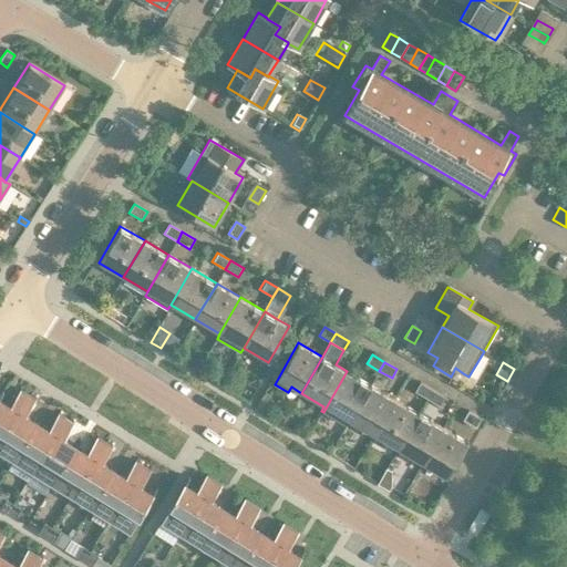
[(323,412),(322,413),(347,426),(350,422),(371,385),(347,371),(323,412)]
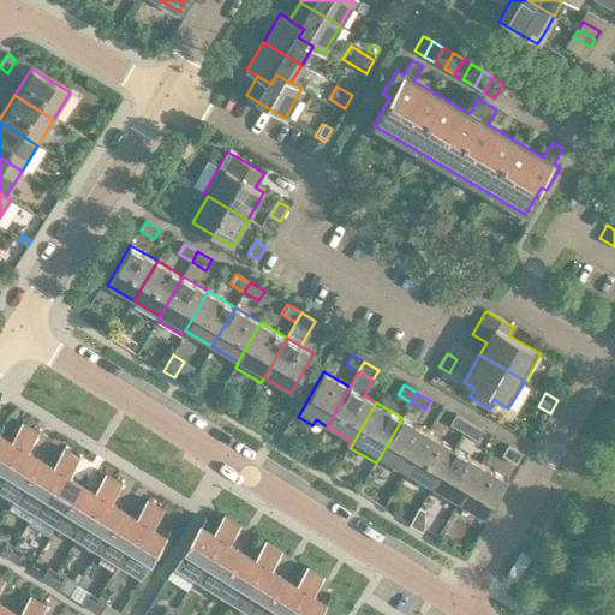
[(464,433),(470,423),(457,416),(451,425),(464,433)]
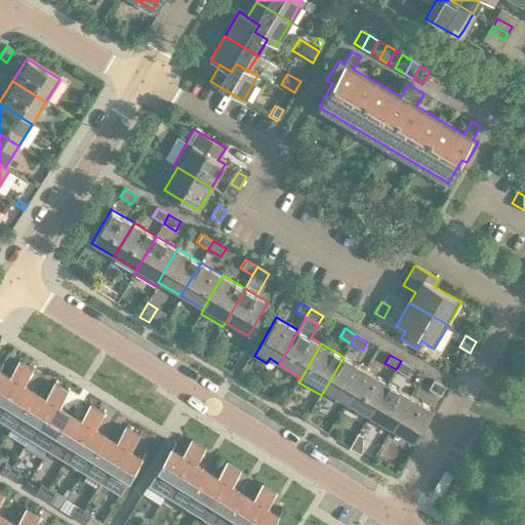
[(344,357),(324,391),(346,403),(366,369),(344,357)]
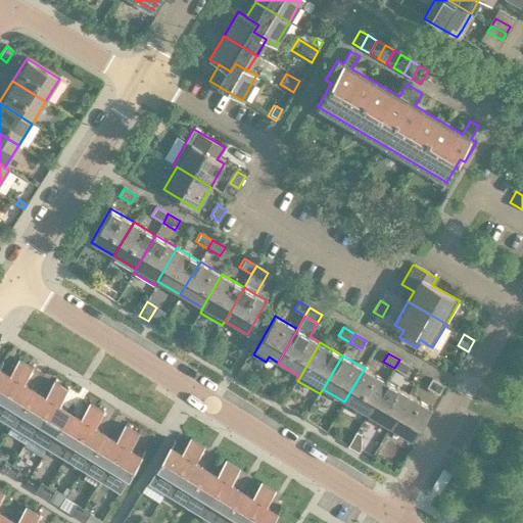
[(0,403),(0,416),(11,424),(12,424),(33,390),(21,384),(32,368),(17,359),(11,369),(19,373),(0,403)]
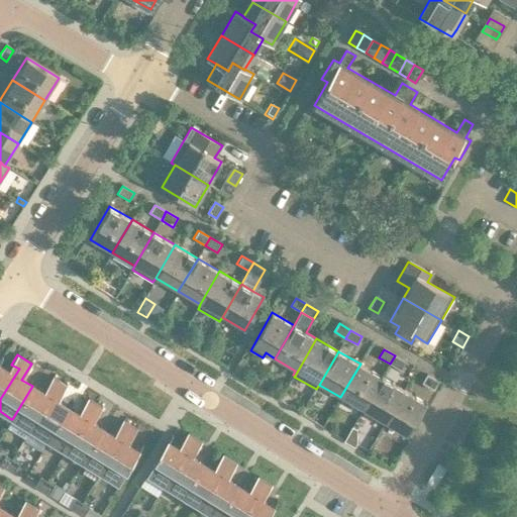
[(395,355),(390,364),(401,371),(406,363),(395,355)]
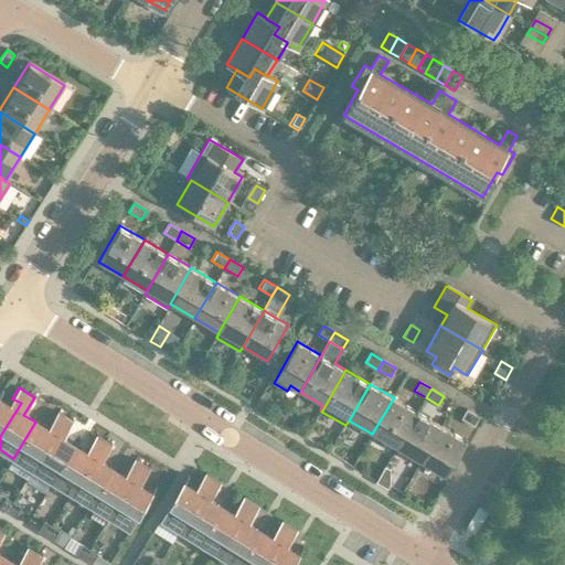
[(396,448),(417,412),(394,397),(372,434),(396,448)]
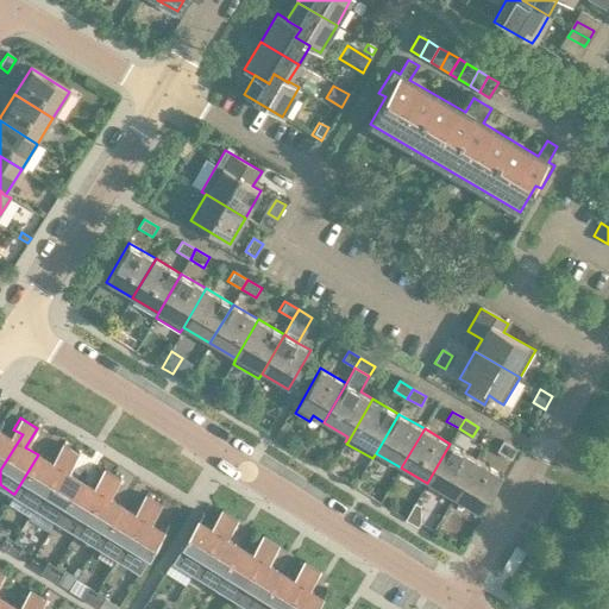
[(0,431),(0,470),(23,434),(13,429),(10,437),(0,431)]
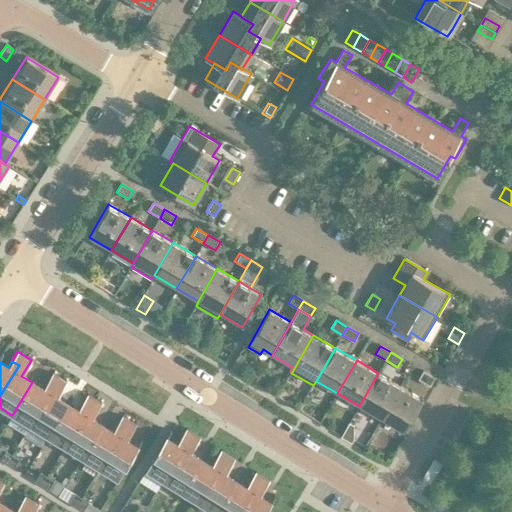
[(430,386),(435,378),(424,371),(419,379),(430,386)]
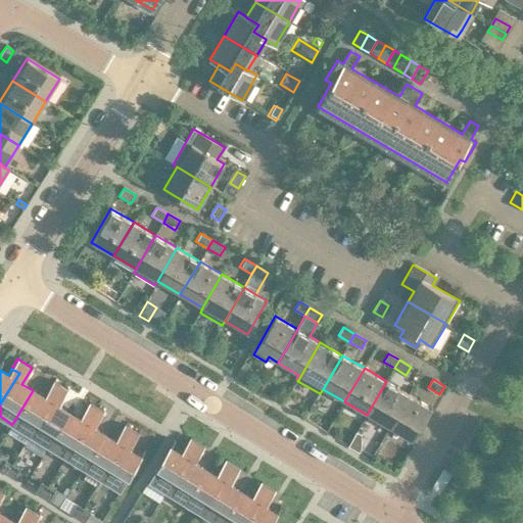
[(30,435),(47,445),(67,412),(57,406),(67,389),(53,381),(47,390),(54,394),(30,435)]
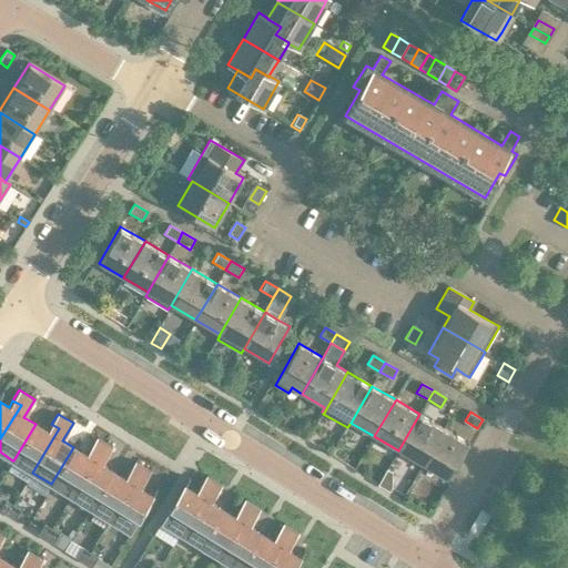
[(423,465),(445,428),(419,414),(398,450),(423,465)]
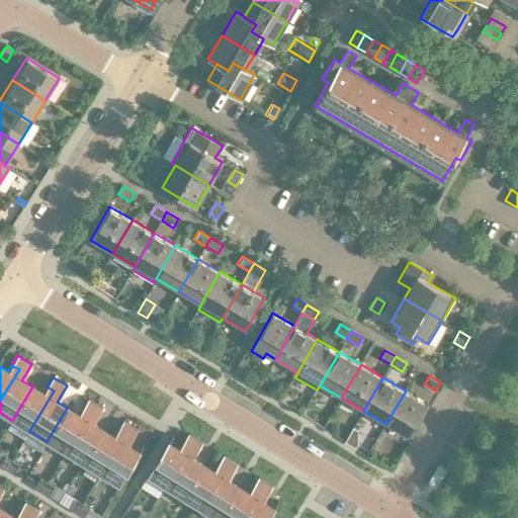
[(12,420),(29,431),(54,391),(47,386),(42,394),(32,386),(12,420)]
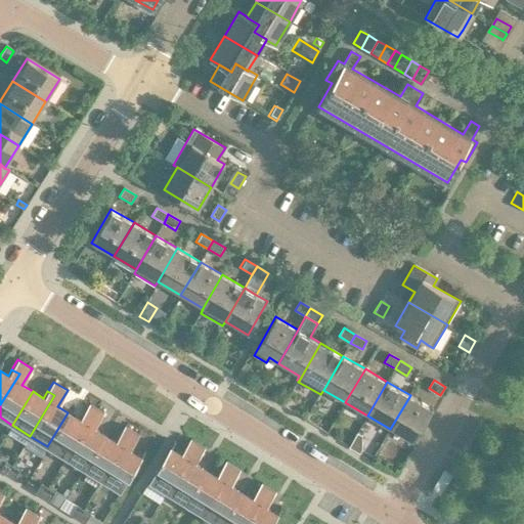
[(417,444),(418,443),(422,436),(418,434),(433,408),(410,395),(390,429),(417,443),(417,444)]
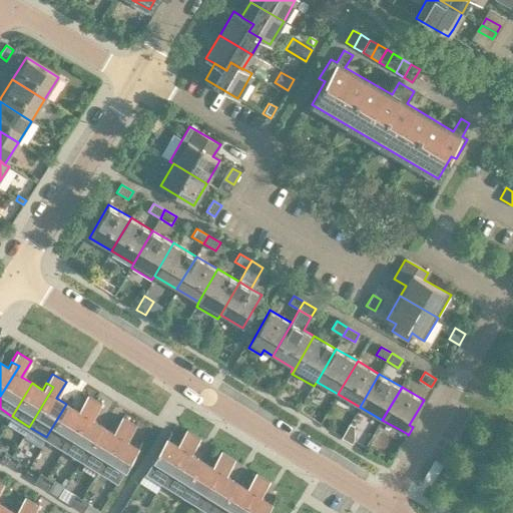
[(64,448),(81,458),(101,426),(90,419),(100,403),(87,395),(81,404),(88,408),(64,448)]
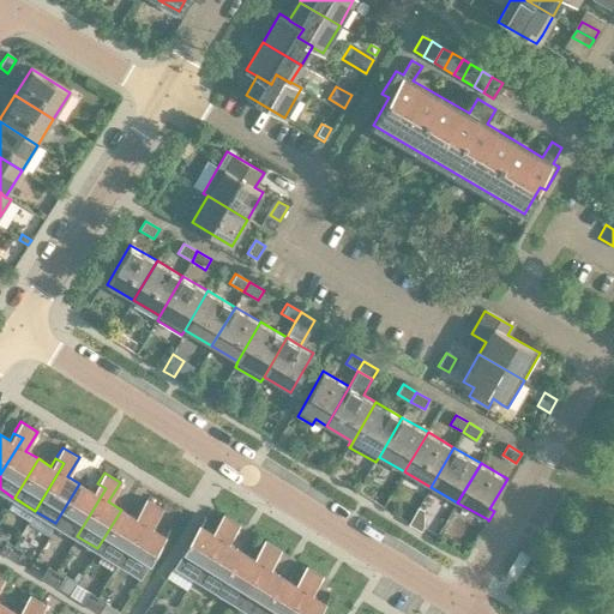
[(55,523),(77,536),(106,488),(97,483),(92,492),(79,483),(55,523)]
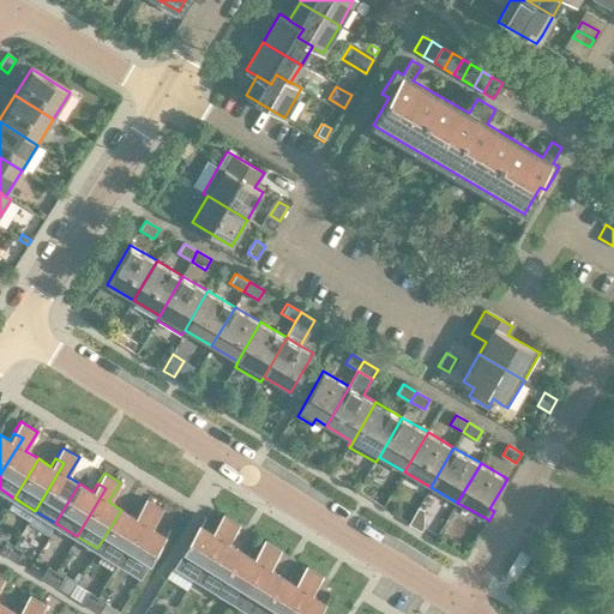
[(140,575),(163,536),(151,528),(163,509),(146,498),(139,510),(146,513),(119,561),(140,575)]
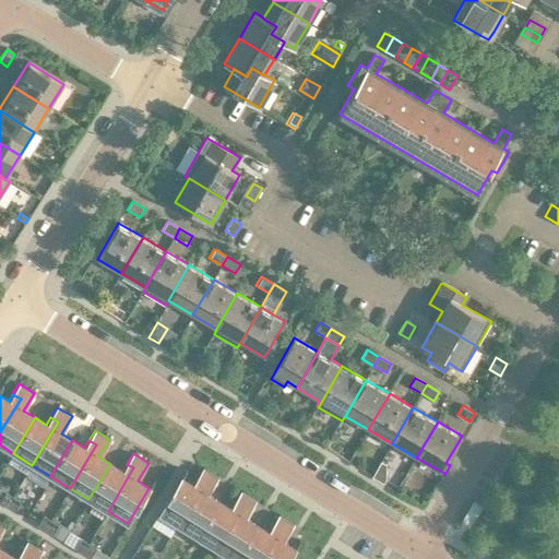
[(110,464),(88,499),(94,503),(90,511),(102,519),(106,510),(108,511),(133,467),(127,464),(122,471),(110,464)]
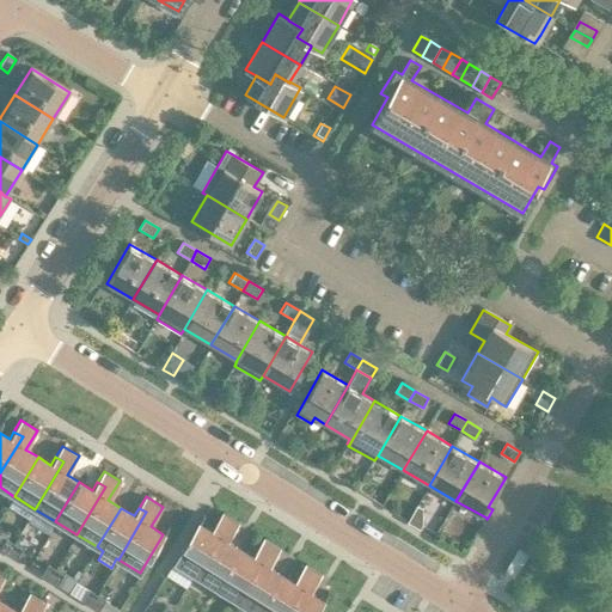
[(194,575),(214,588),(238,549),(226,540),(238,521),(221,512),(215,522),(222,527),(194,575)]
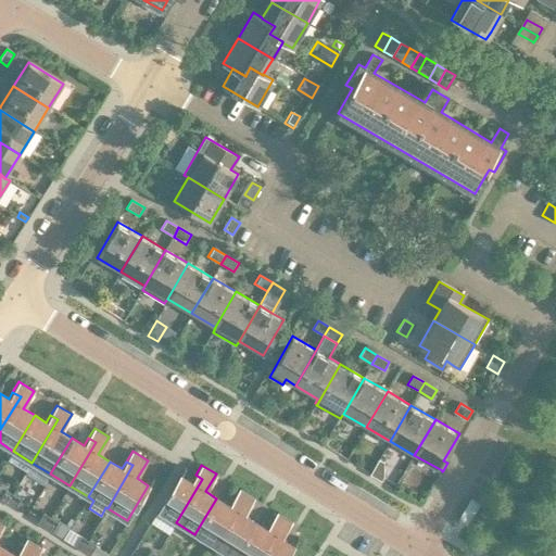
[(158,510),(176,522),(202,479),(196,475),(191,482),(179,475),(158,510)]
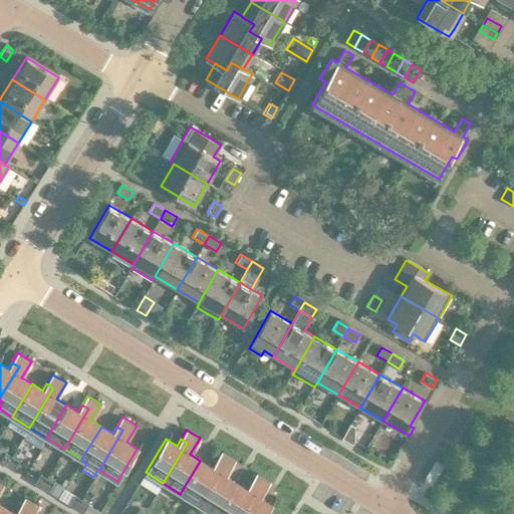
[(198,505),(212,513),(215,513),(235,483),(225,476),(235,460),(221,452),(216,461),(223,465),(198,505)]
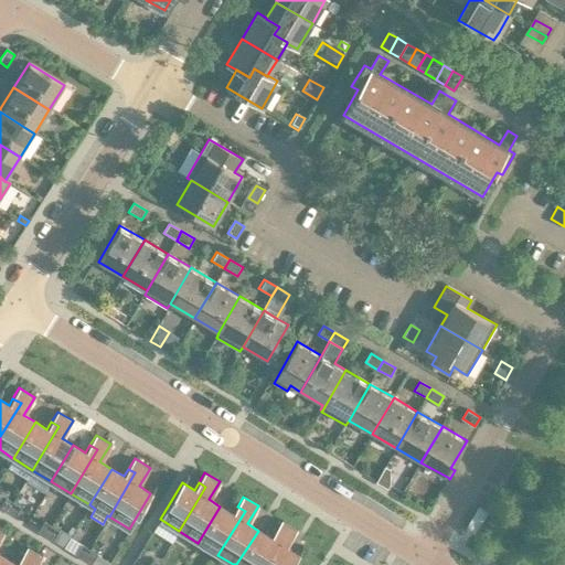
[(0,509),(6,513),(12,502),(6,498),(0,505),(0,509)]
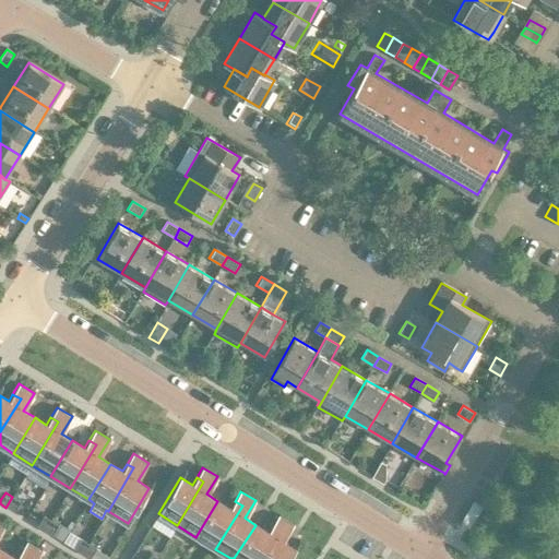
[(12,497),(6,508),(14,512),(20,502),(12,497)]
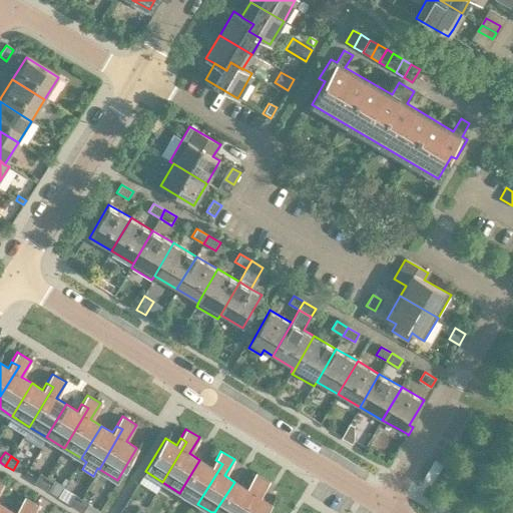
[(434,459),(422,479),(424,481),(429,483),(430,484),(442,464),(434,459)]
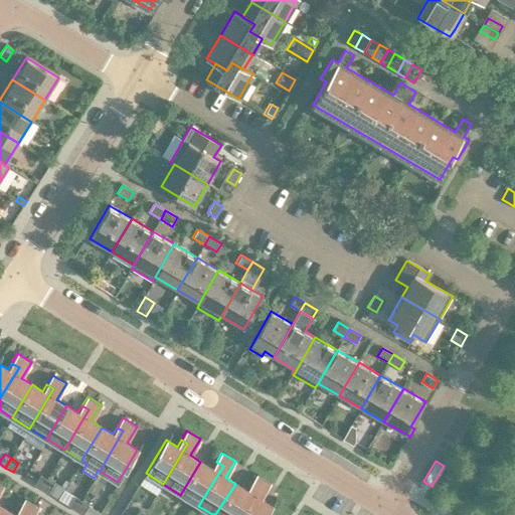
[(180,495),(198,506),(223,466),(216,462),(211,469),(200,462),(180,495)]
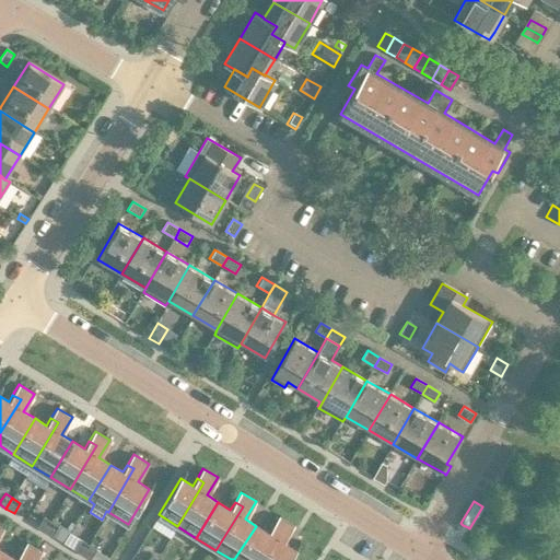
[(289,559),(295,550),(283,543),(294,525),(279,515),(272,525),(280,531),(261,559),(289,559)]
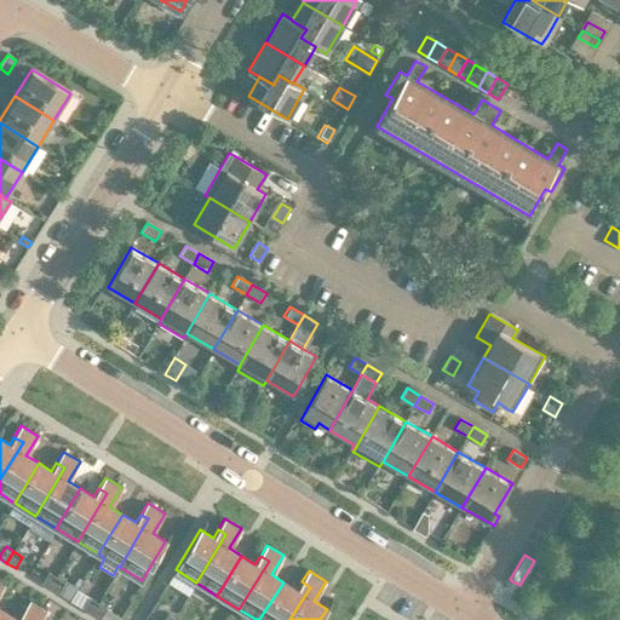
[(47,573),(41,584),(49,589),(56,578),(47,573)]
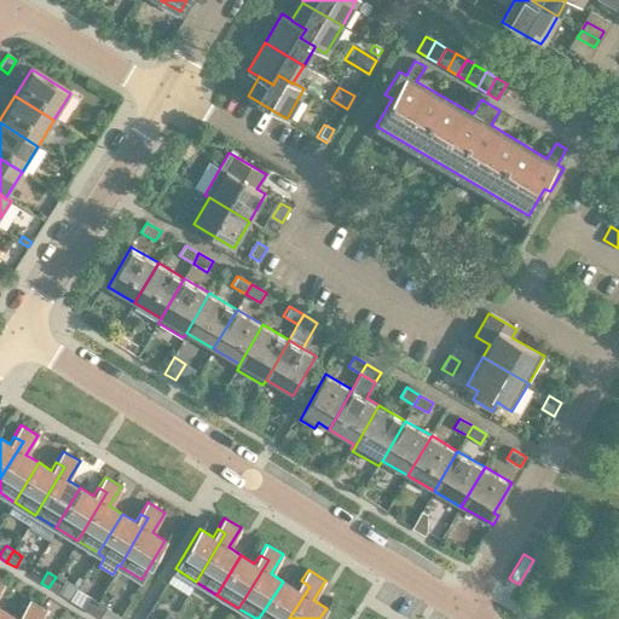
[(56,577),(48,588),(57,594),(64,582),(56,577)]
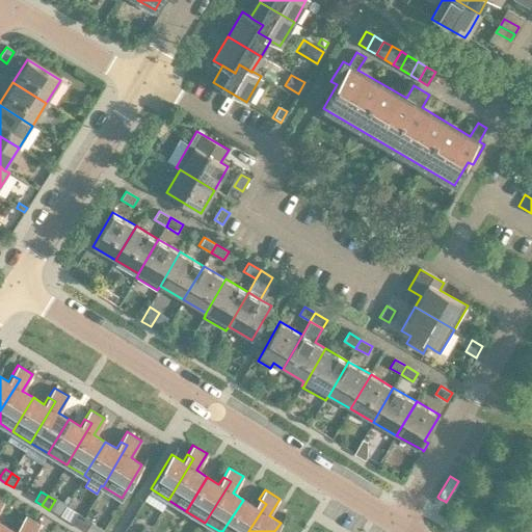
[(222,531),(248,531),(266,504),(259,499),(255,506),(243,500),(222,531)]
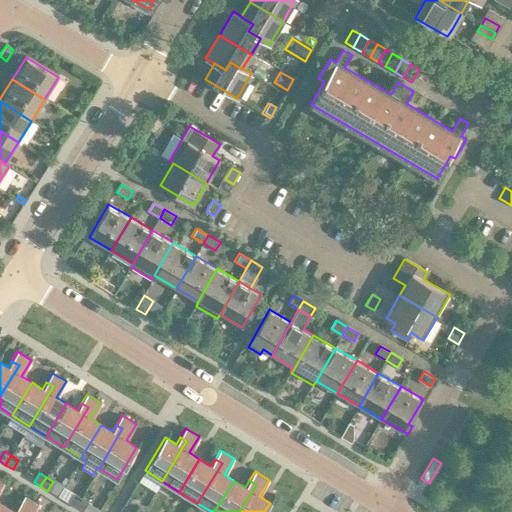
[(75,508),(80,498),(74,494),(68,504),(75,508)]
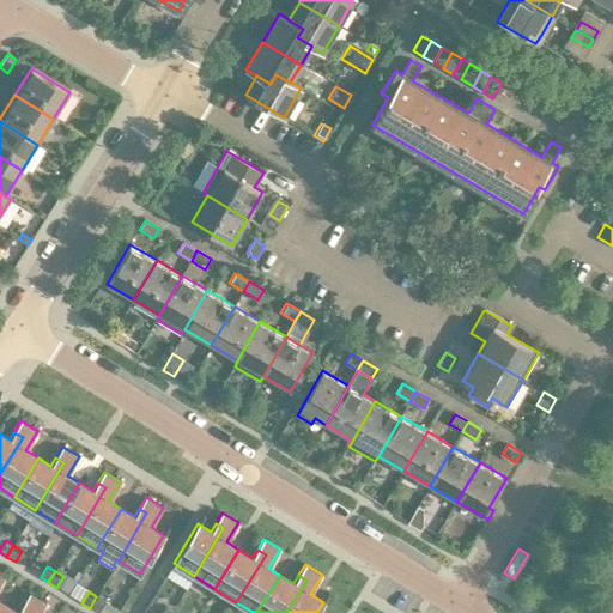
[(40,612),(46,605),(29,594),(22,605),(30,610),(28,612),(40,612)]
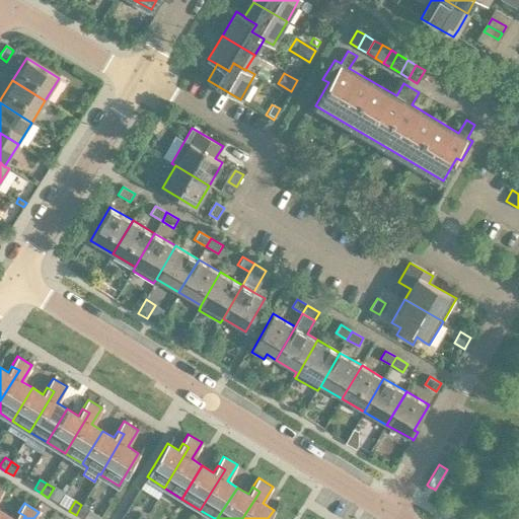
[(81,505),(76,515),(82,518),(89,510),(81,505)]
